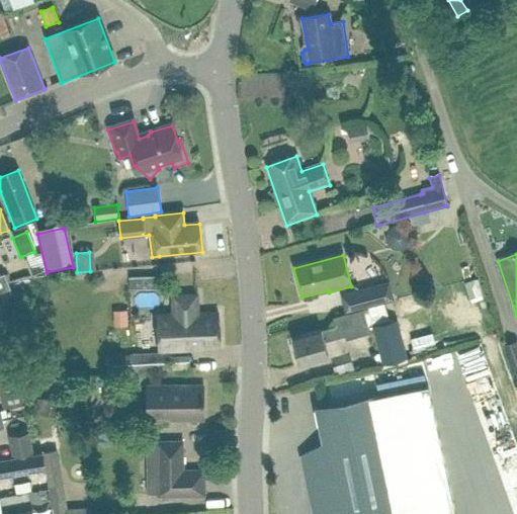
[(0,276),(0,293),(10,290),(5,275),(0,276)]
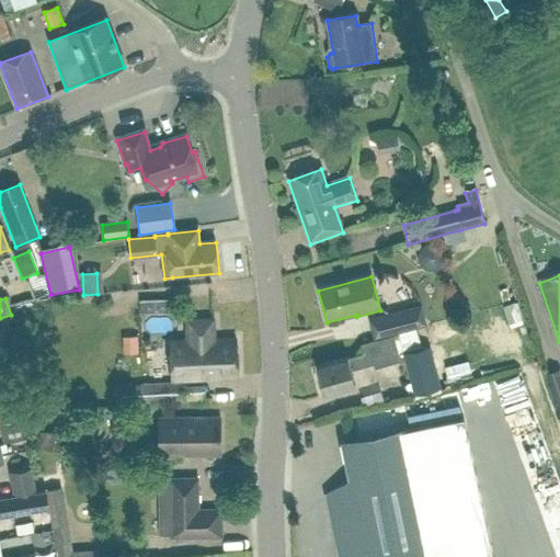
[(170,300),(139,302),(140,316),(170,315),(170,300)]
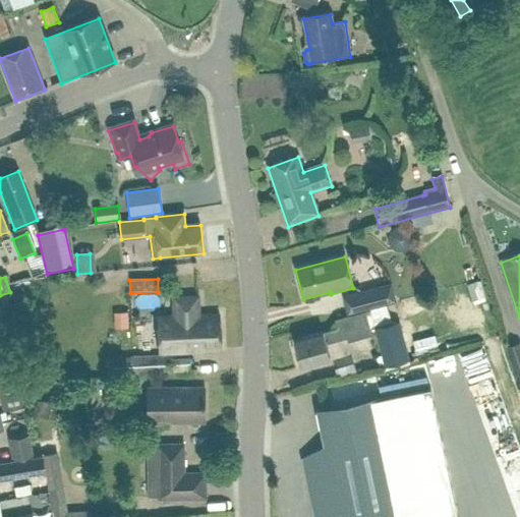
[(366,311),(368,310),(382,355),(385,368),(408,361),(398,323),(390,325),(385,306),(395,303),(390,286),(362,294),(366,311)]
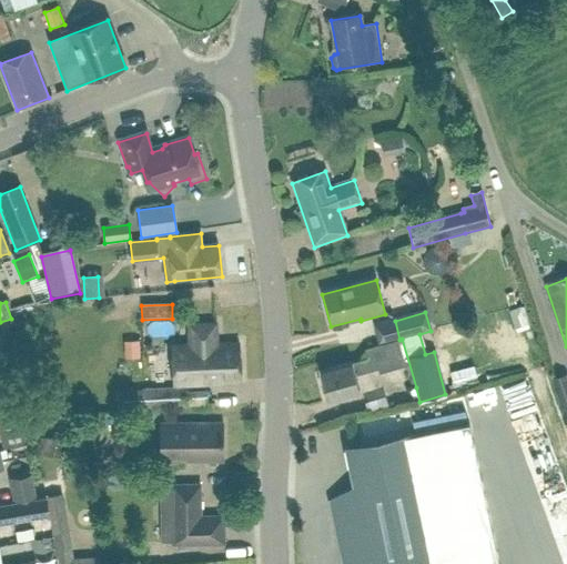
[(190,346),(172,348),(174,385),(241,383),(240,345),(216,345),(215,325),(189,326),(190,346)]
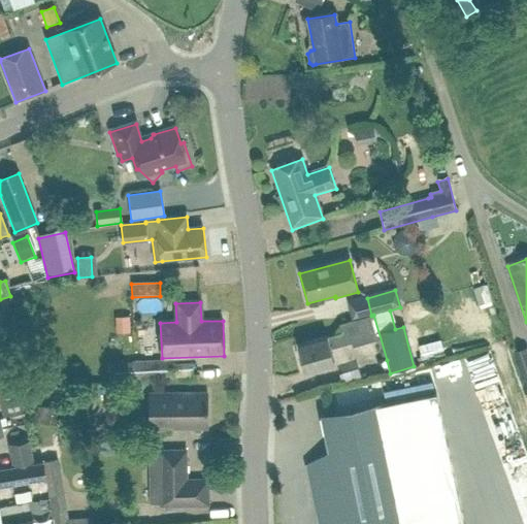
[(353,349),(360,346),(376,341),(370,317),(340,326),(342,334),(297,347),(304,373),(334,365),(330,351),(352,345),(353,349)]
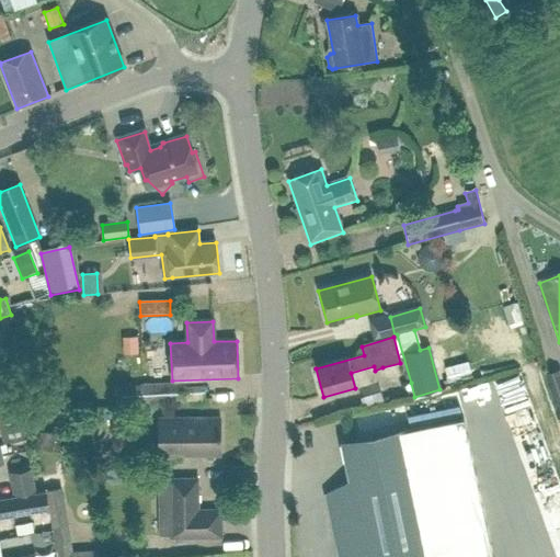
[(139,355),(138,338),(122,339),(123,355),(139,355)]
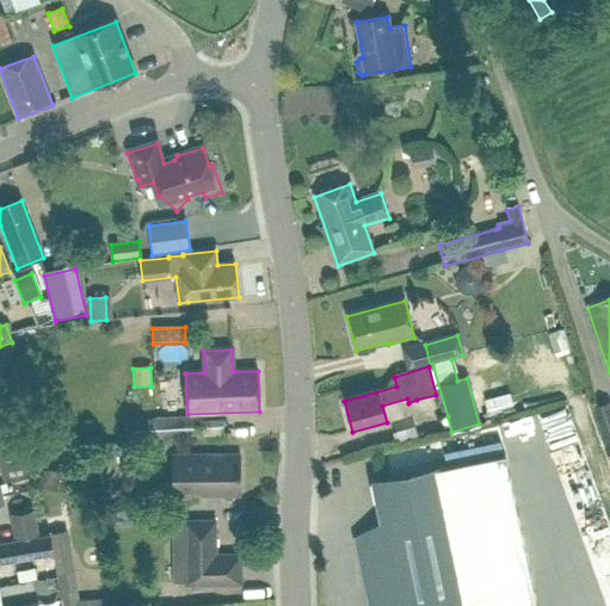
[(609,403),(595,410),(608,459),(609,465),(609,403)]
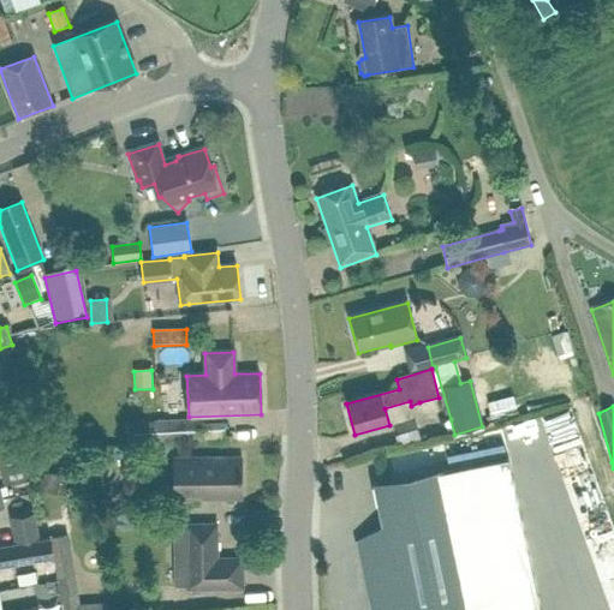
[(133,424),(135,443),(202,440),(201,420),(133,424)]
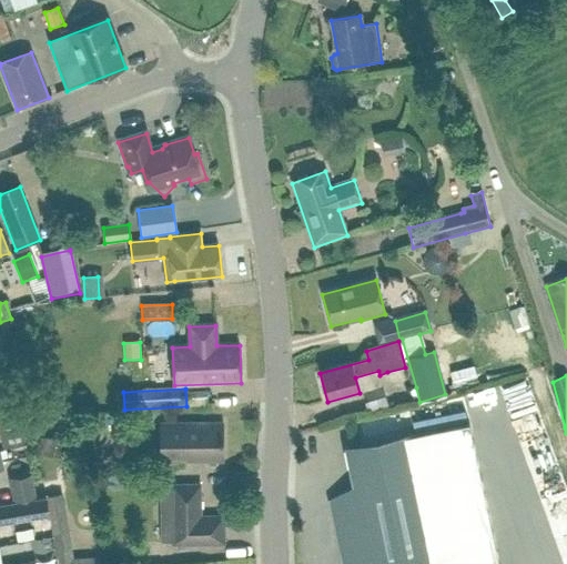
[(0,420),(0,433),(3,450),(27,445),(21,416),(0,420)]
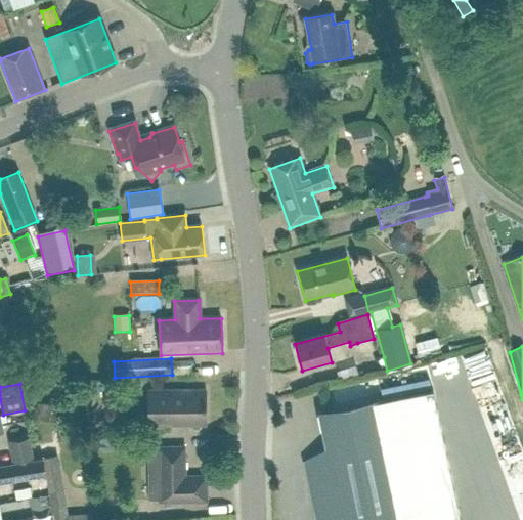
[(325,450),(304,464),(315,519),(460,519),(433,391),(400,397),(318,416),(322,434),(325,450)]
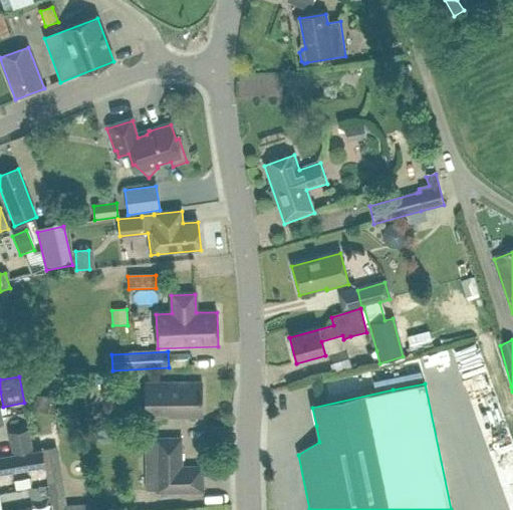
[(203,385),(147,386),(148,421),(204,419),(203,385)]
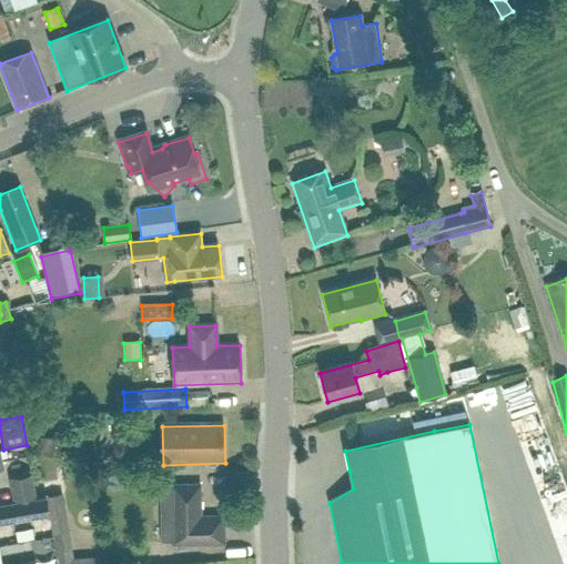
[(41,439),(42,457),(67,456),(66,437),(41,439)]
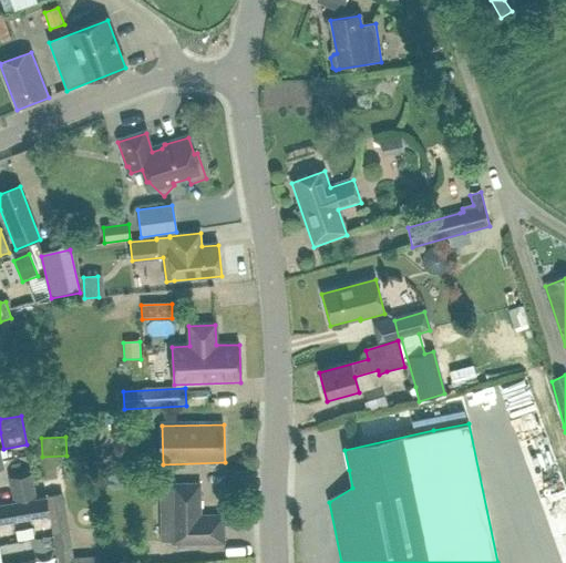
[(0,499),(0,503),(37,498),(32,474),(10,479),(13,497),(0,499)]
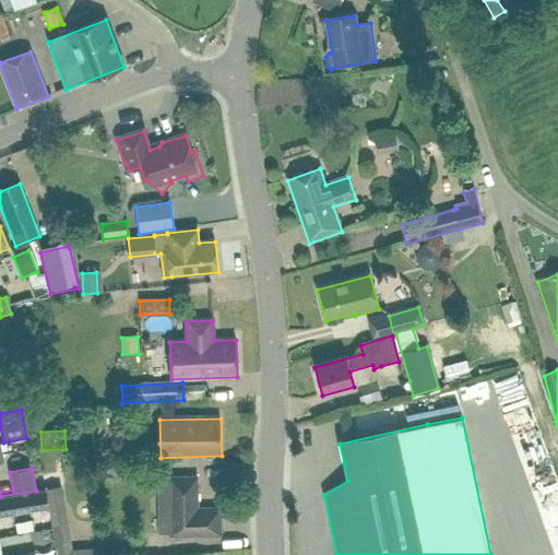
[(199,479),(171,480),(173,539),(200,538),(199,479)]
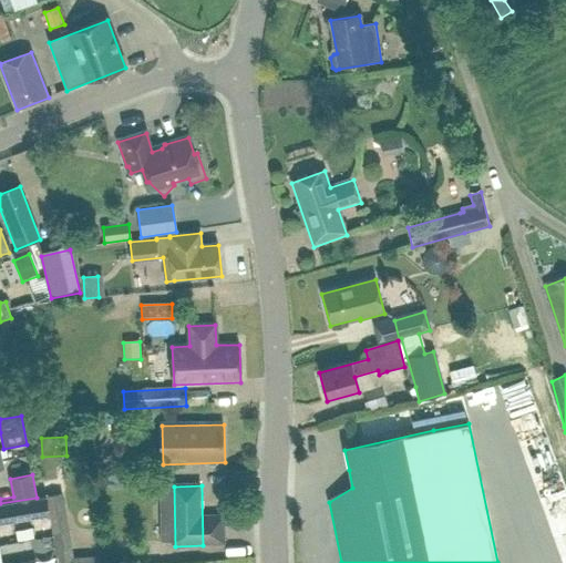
[(51,518),(54,538),(70,534),(62,495),(48,499),(51,518)]
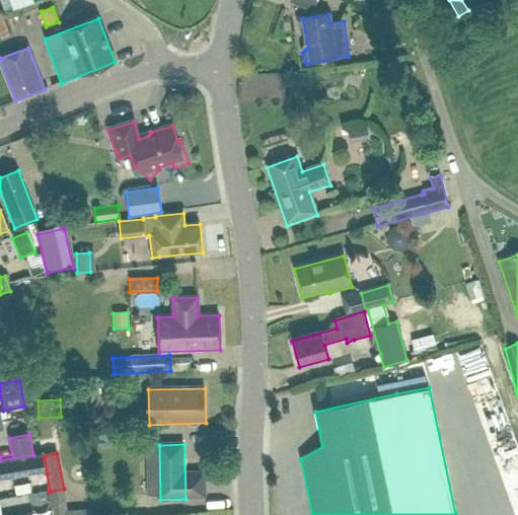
[(0,460),(0,481),(47,473),(44,456),(33,457),(33,455),(0,460)]
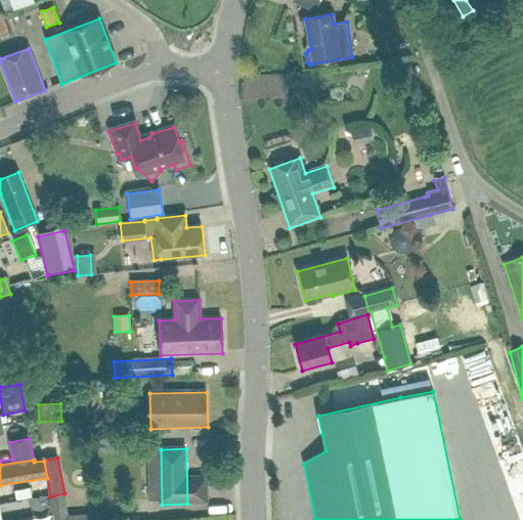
[(31,499),(29,488),(14,491),(15,502),(31,499)]
